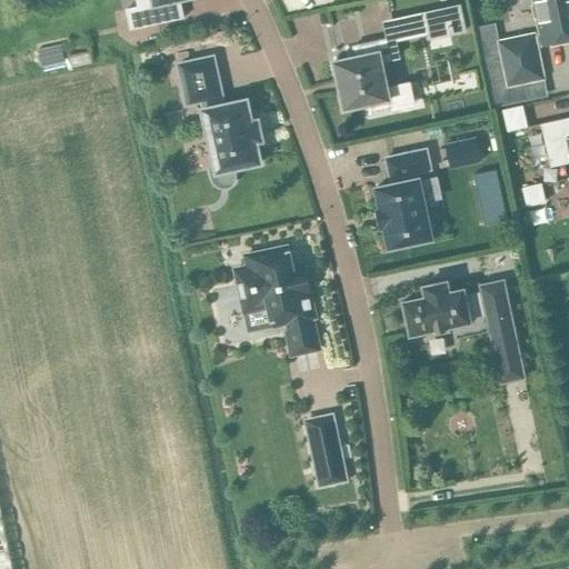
[(126,8),(125,9),(127,19),(129,30),(130,30),(152,25),(158,23),(185,18),(180,0),(152,0),(153,2),(137,6),(126,8)]
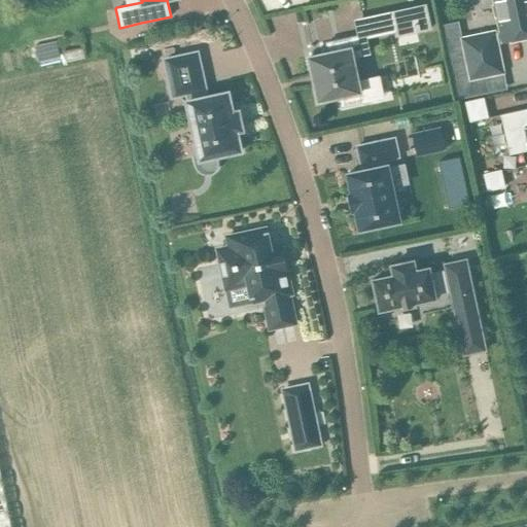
[(494,32),(462,38),(470,79),(503,72),(497,42),(526,36),(526,0),(494,0),(492,3),(494,15),(498,18),(500,32),(494,33),(494,32)]
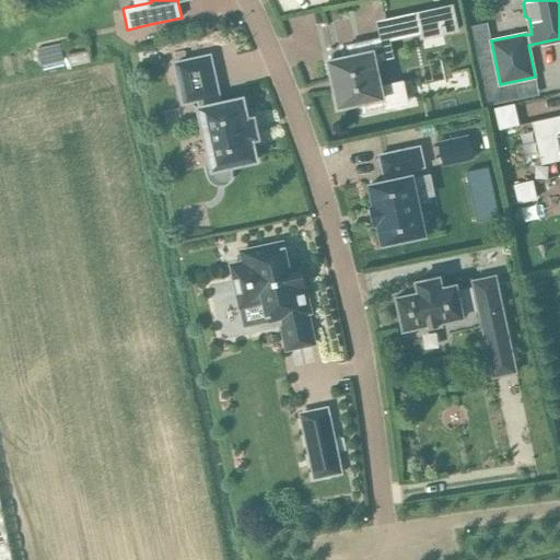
[(416,12),(384,20),(388,41),(391,39),(420,33),(422,39),(459,31),(456,18),(453,4),(434,9),(416,12)]
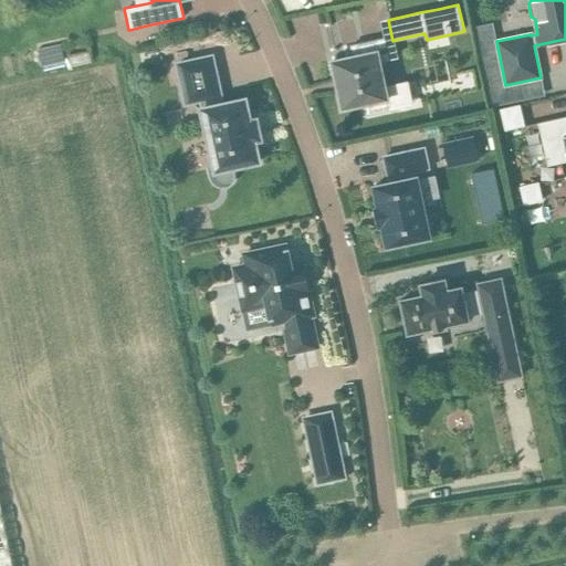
[(155,29),(135,33),(137,44),(157,41),(155,29)]
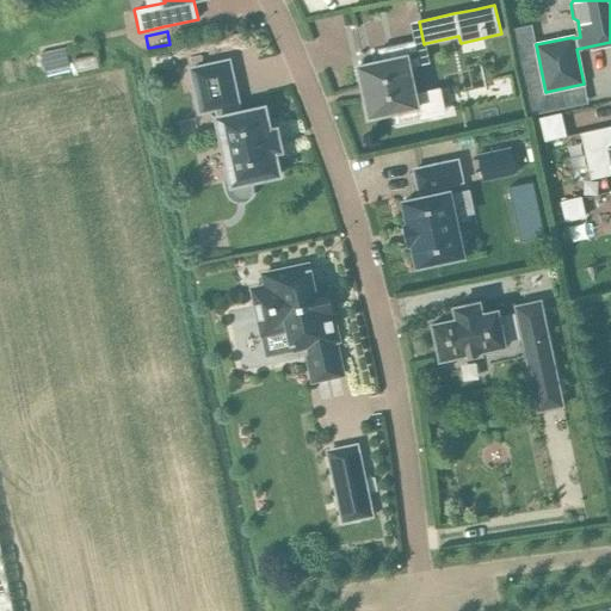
[(395,124),(420,118),(432,116),(427,92),(415,94),(409,67),(420,65),(417,42),(378,49),(381,61),(358,66),(369,117),(393,112),(395,124)]
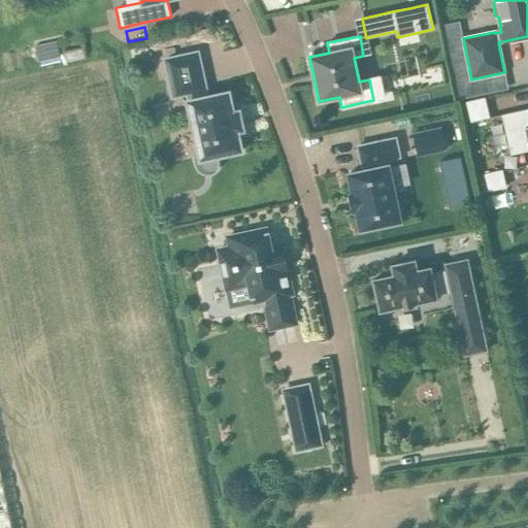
[(242,130),(238,111),(233,112),(228,93),(206,98),(204,90),(205,90),(197,53),(165,60),(173,97),(187,94),(189,101),(188,102),(199,156),(195,157),(196,161),(197,165),(199,169),(202,172),(205,173),(209,173),(213,171),(217,169),(218,165),(218,161),(217,157),(241,152),(237,131),(242,130)]
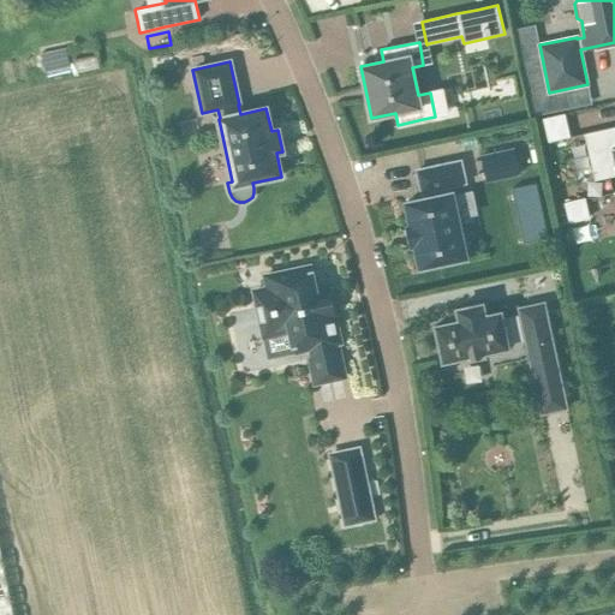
[(566,113),(543,118),(548,142),(571,137),(566,113)]
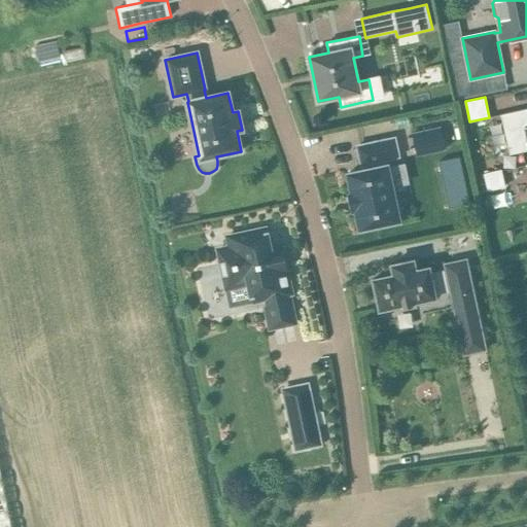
[(526,108),(514,111),(500,114),(504,135),(510,154),(526,149),(526,108)]
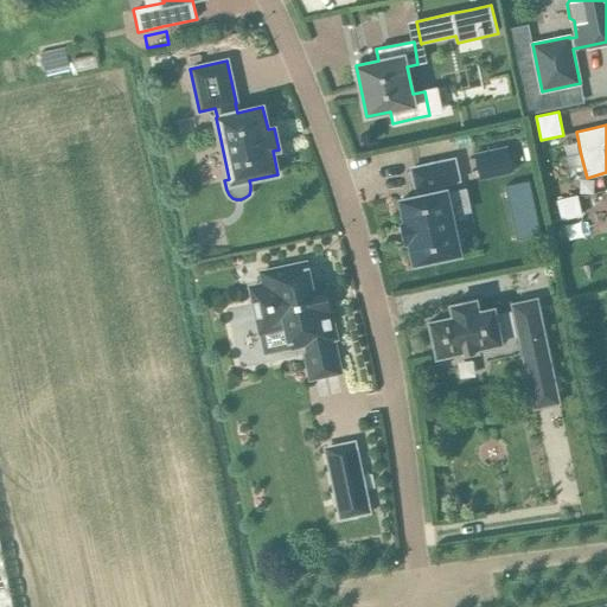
[(508,147),(474,154),(479,173),(481,180),(498,177),(506,174),(515,172),(512,166),(508,147)]
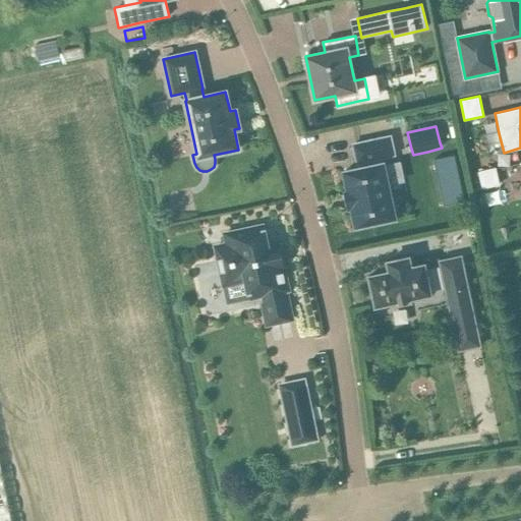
[(357,169),(343,172),(347,191),(345,192),(348,209),(351,208),(355,228),(395,219),(382,157),(395,154),(391,136),(352,145),(357,169)]
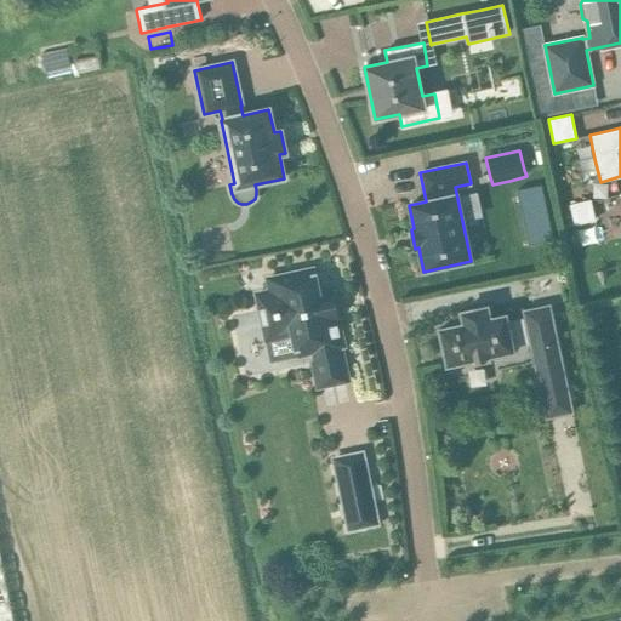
[(591,199),(569,204),(574,226),(596,221),(591,199)]
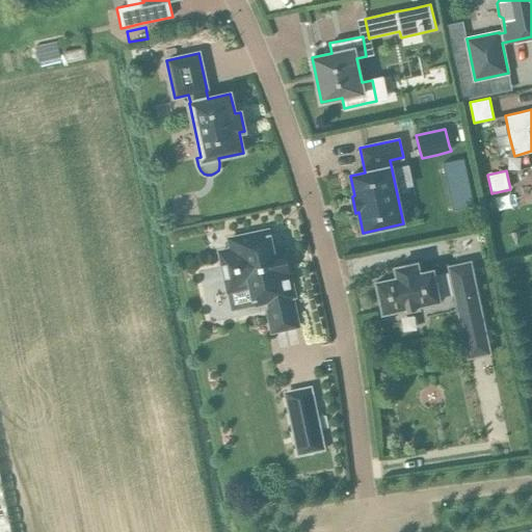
[(233,249),(221,251),(229,291),(253,287),(256,303),(267,301),(272,331),(298,326),(291,297),(294,296),(289,274),(290,273),(286,250),(273,253),(270,232),(231,239),(233,249)]
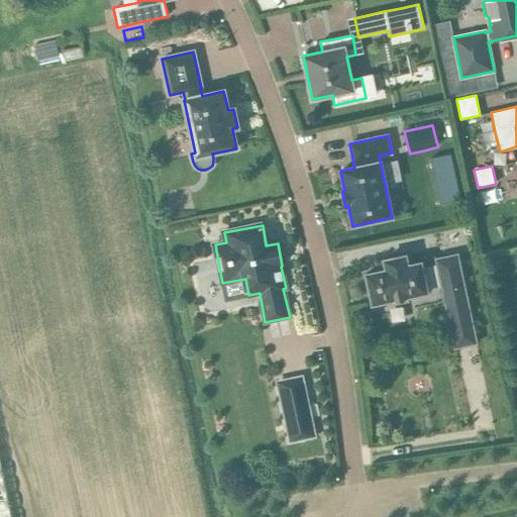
[(368,274),(366,275),(366,276),(367,276),(372,304),(372,305),(374,305),(393,300),(393,303),(395,303),(395,302),(406,300),(407,300),(407,297),(426,293),(427,293),(427,291),(426,286),(441,283),(442,288),(454,346),(454,348),(456,347),(475,343),(477,343),(476,341),(476,342),(463,288),(457,256),(457,255),(455,255),(437,260),(435,260),(436,262),(437,265),(438,270),(422,273),(421,268),(421,265),(421,263),(419,264),(408,266),(406,255),(392,259),(395,269),(386,271),(385,271),(368,275),(368,274)]
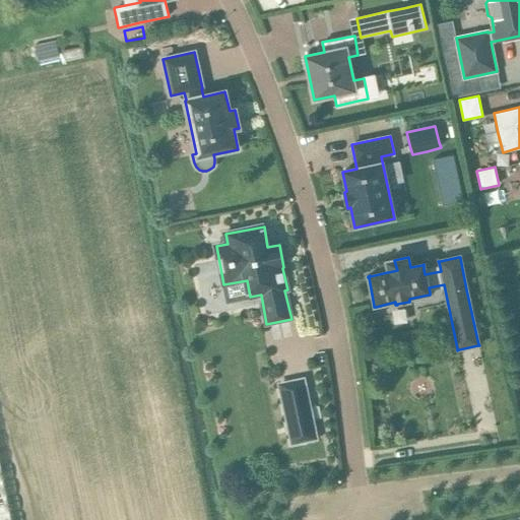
[(308,403),(290,406),(294,419),(302,417),(311,415),(308,403)]
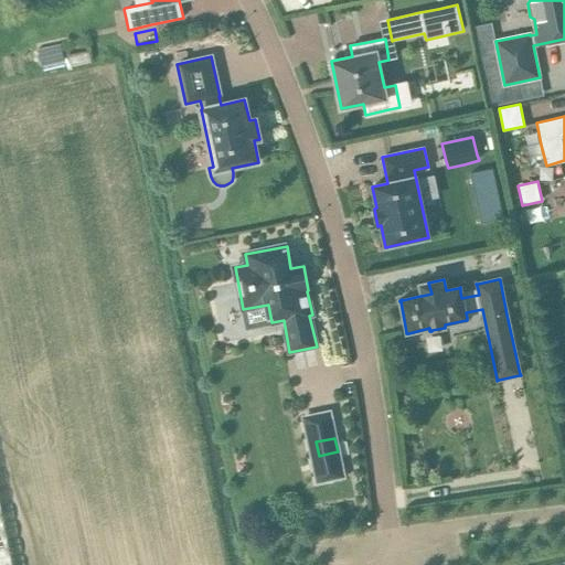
[(0,564),(12,564),(0,509),(0,564)]
